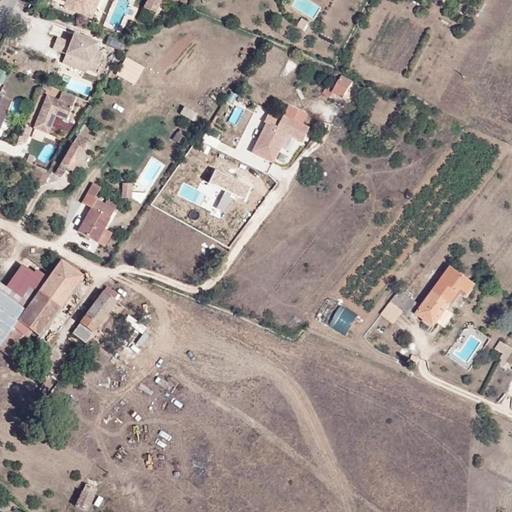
[(97,0),(52,0),(52,1),(90,18),(97,0)]
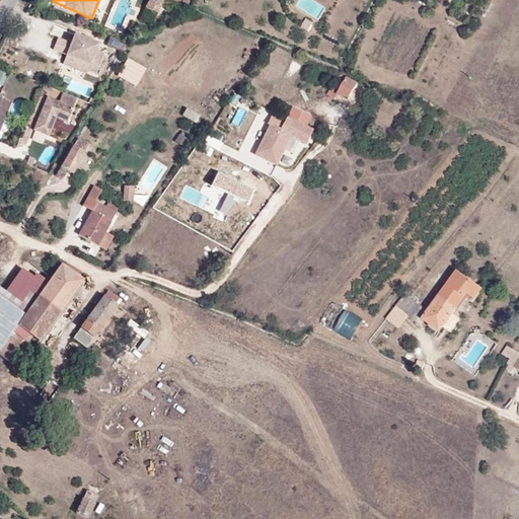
[(161,0),(149,0),(146,8),(156,13),(161,0)]
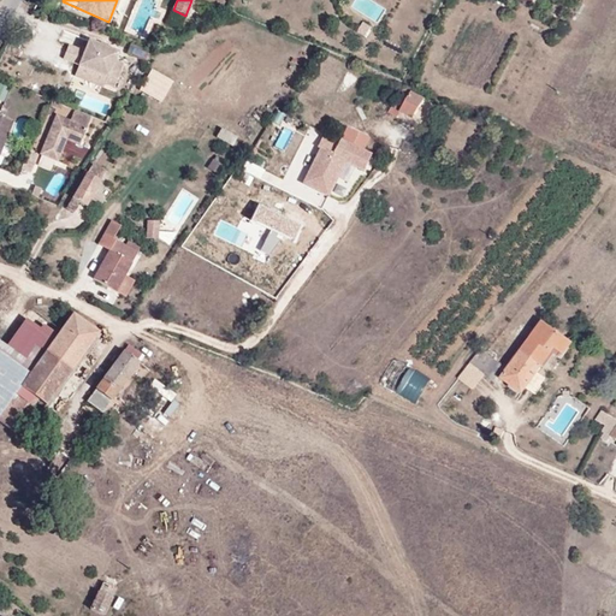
[(118,52),(89,40),(86,52),(80,66),(106,77),(104,83),(113,88),(123,65),(113,60),(118,52)]
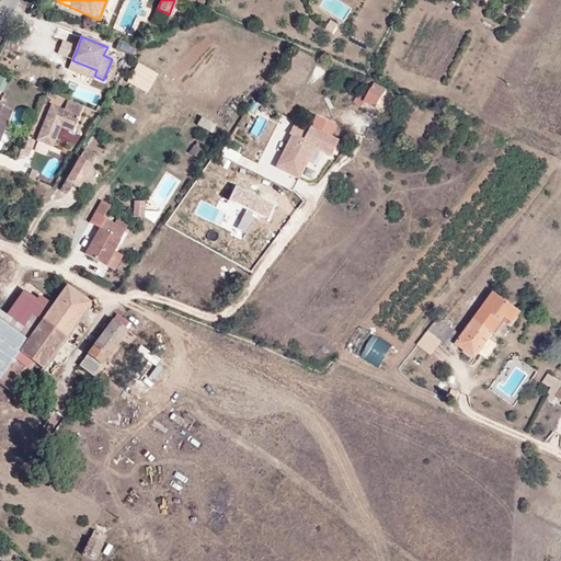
[(78,47),(64,41),(58,54),(72,60),(78,47)]
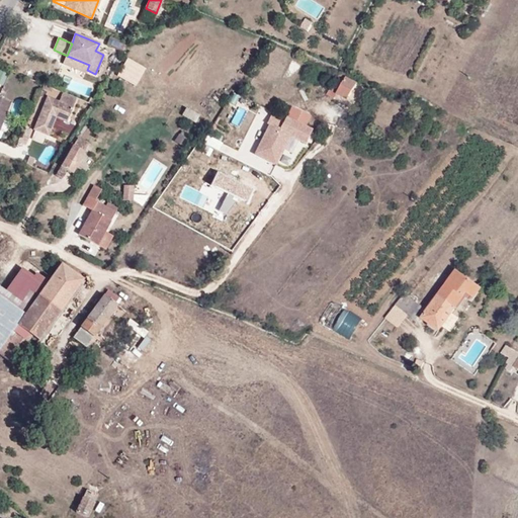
[(124,53),(128,46),(111,37),(107,46),(124,53)]
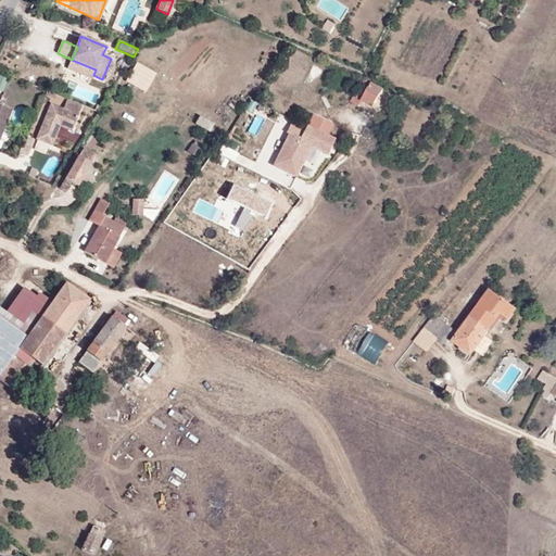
[(72,60),(67,68),(92,78),(93,75),(96,70),(72,60)]
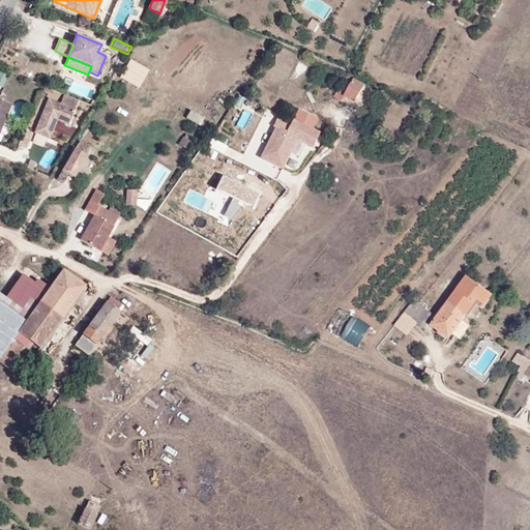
[(121,77),(140,88),(151,69),(133,59),(121,77)]
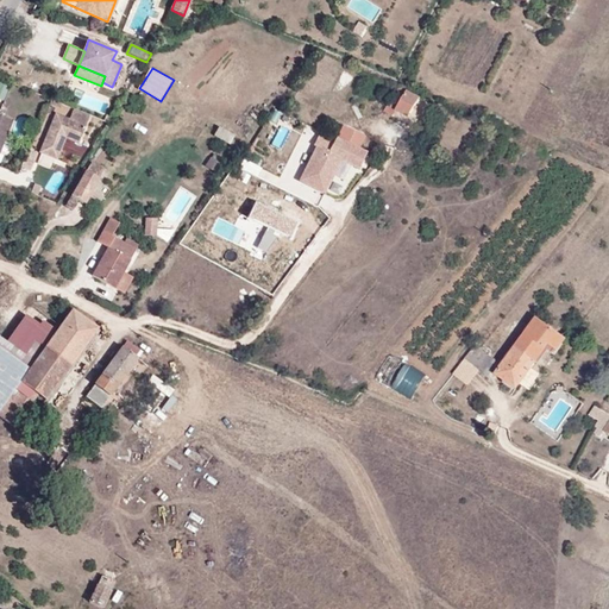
[(407,89),(400,86),(384,112),(393,118),(396,111),(408,117),(420,98),(409,93),(407,89)]
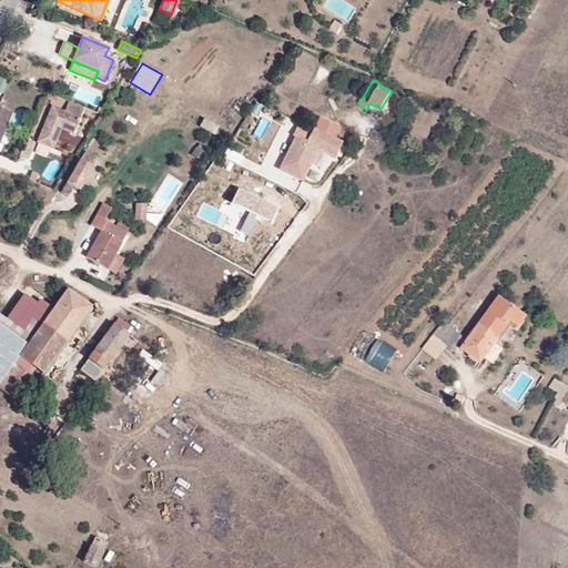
[(84,108),(70,101),(67,112),(53,107),(39,142),(54,148),(62,129),(74,133),(84,108)]
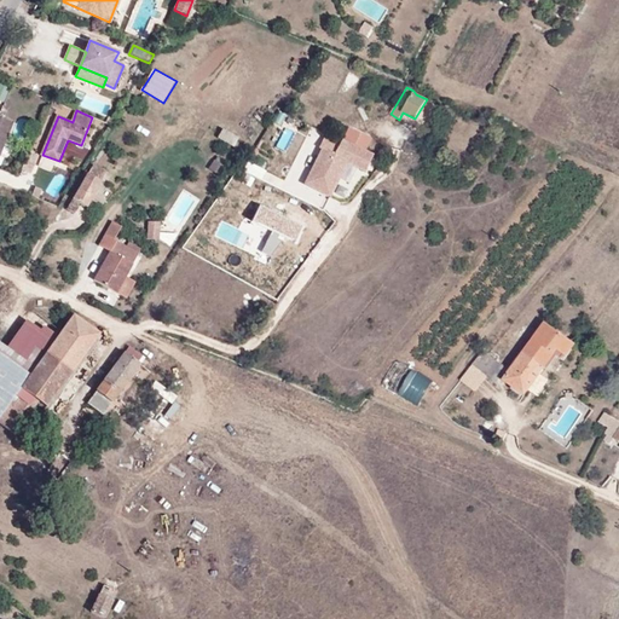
[(0,156),(15,122),(0,115),(0,156)]
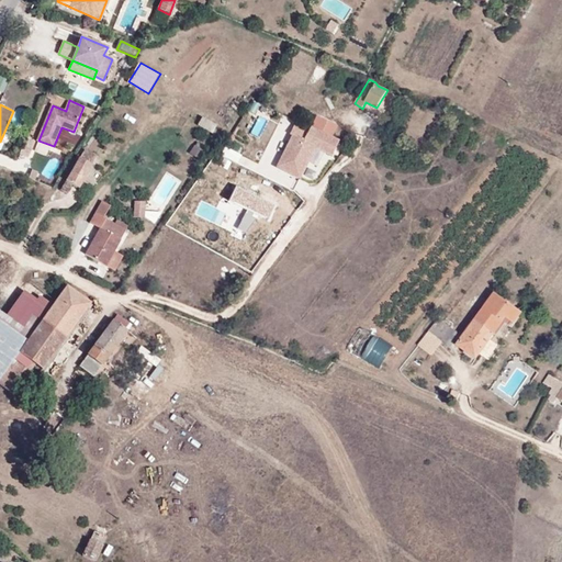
[(323,133),(328,121),(317,115),(312,127),(323,133)]
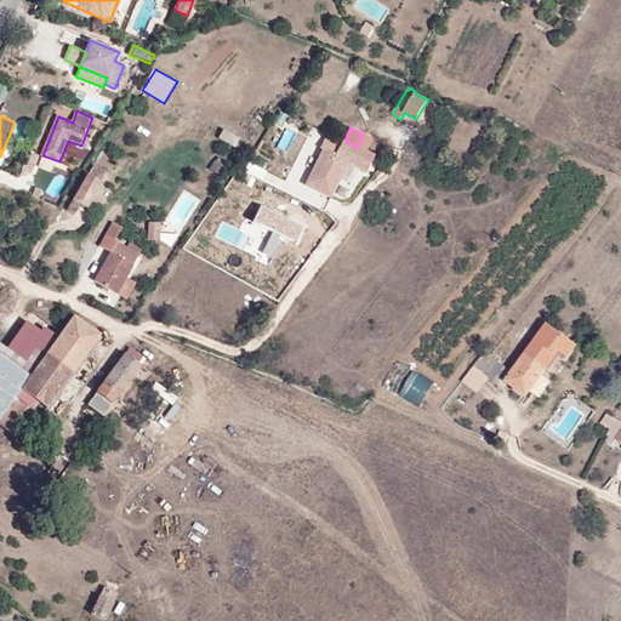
[(218,138),(235,147),(239,138),(223,130),(218,138)]
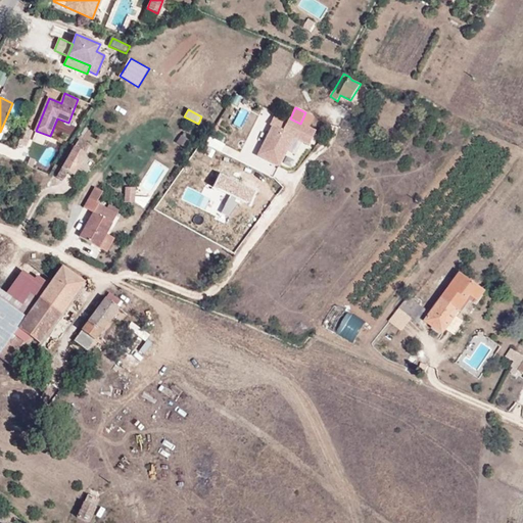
[(313,116),(305,112),(300,124),(290,119),(289,117),(287,122),(274,115),(270,125),(273,127),(276,128),(274,133),(270,131),(258,155),(272,162),(274,156),(282,160),(293,137),(308,144),(316,131),(307,127),(313,116)]
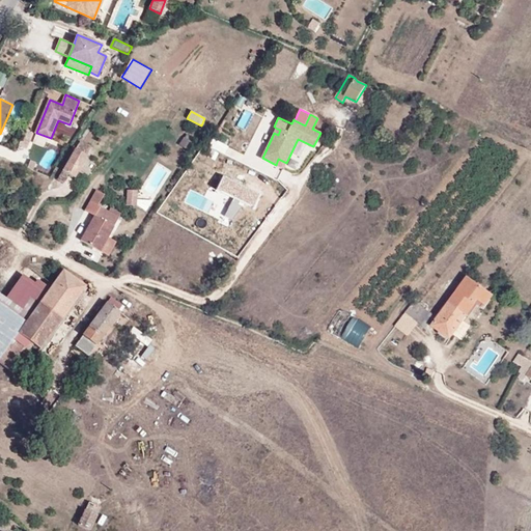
[(31,132),(24,129),(18,144),(25,147),(31,132)]
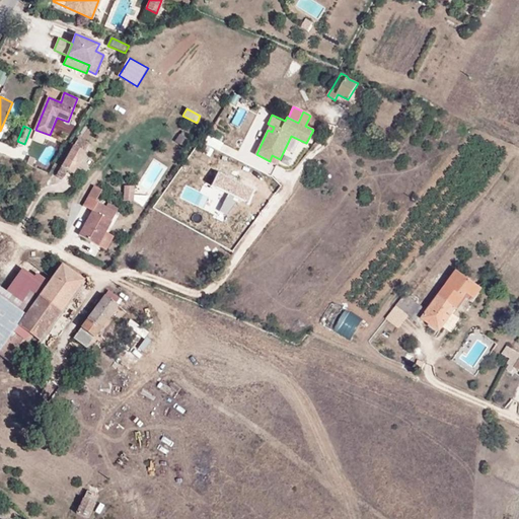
[(180,136),(189,142),(191,138),(182,133),(180,136)]
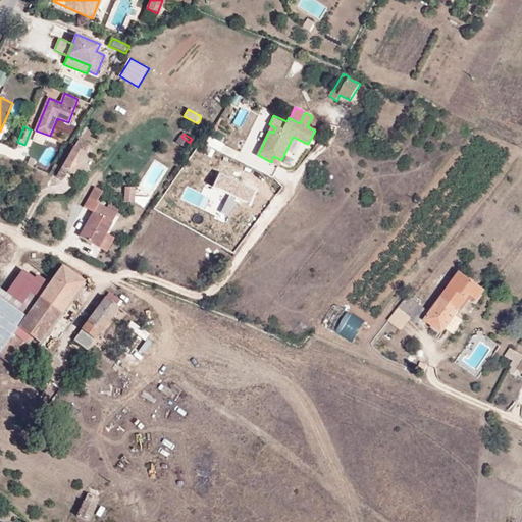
[(186,149),(190,143),(181,137),(176,143),(186,149)]
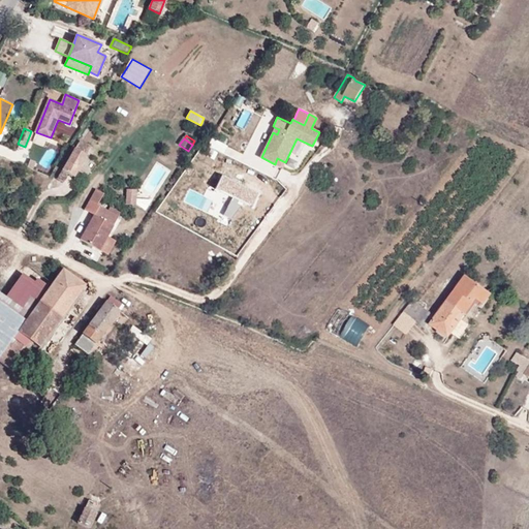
[(90,147),(79,141),(57,179),(62,183),(67,173),(73,177),(90,147)]
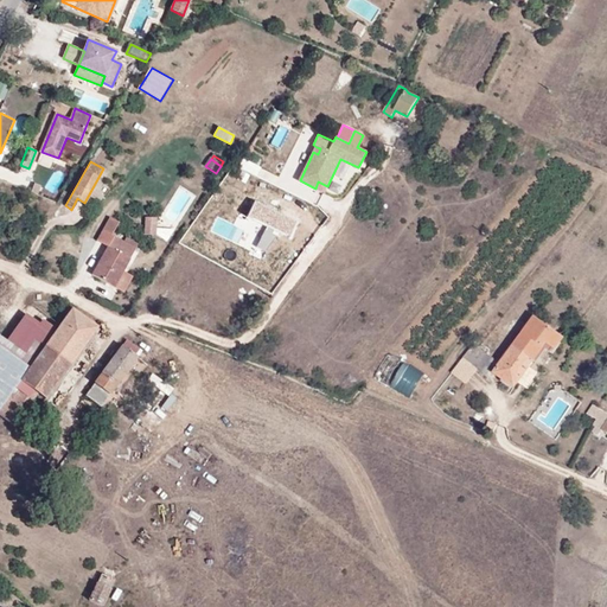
[(324,192),(327,186),(318,181),(315,189),(324,192)]
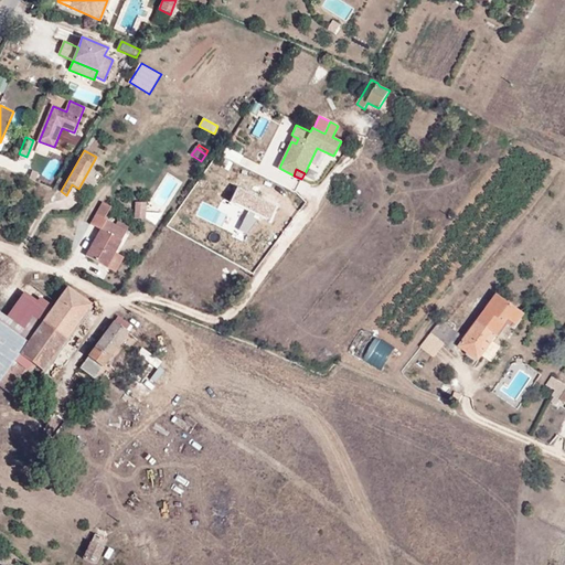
[(233,185),(226,199),(266,219),(273,204),(233,185)]
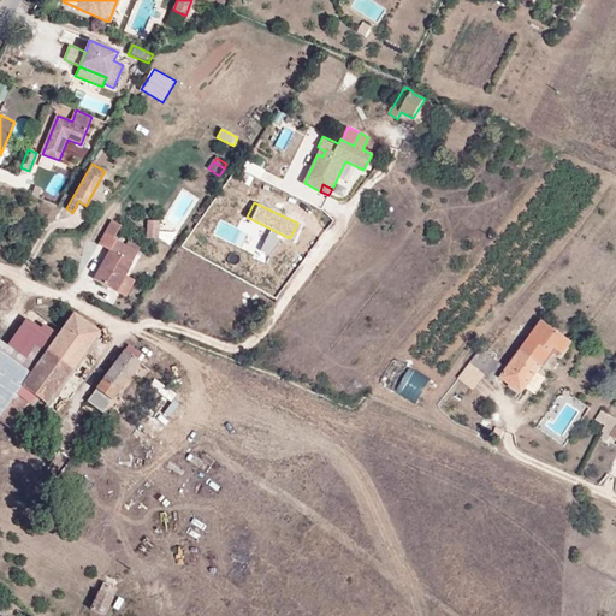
[(137,252),(125,246),(113,240),(120,226),(111,220),(98,243),(110,250),(93,278),(116,291),(117,288),(124,276),(137,252)]
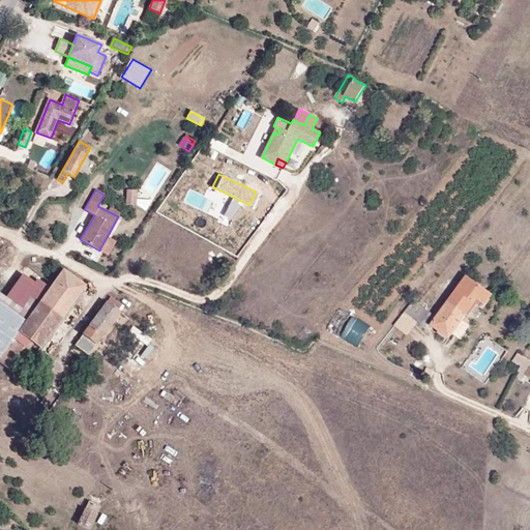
[(136,205),(136,197),(127,196),(127,205),(136,205)]
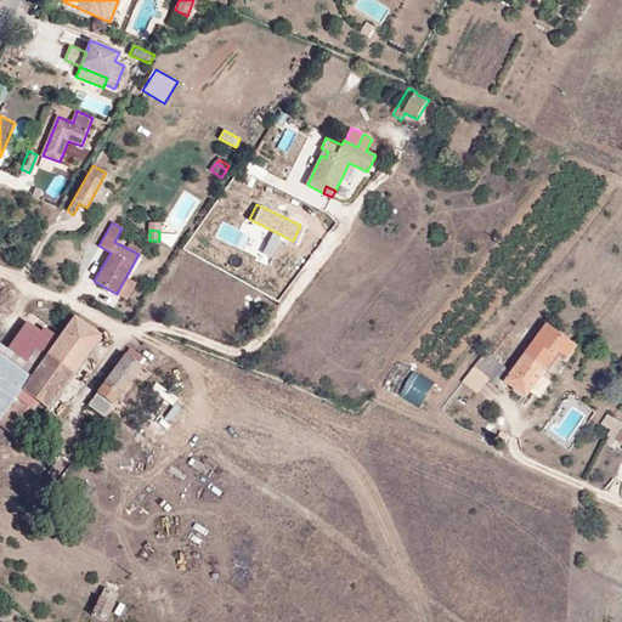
[(129,243),(126,248),(139,254),(141,250),(129,243)]
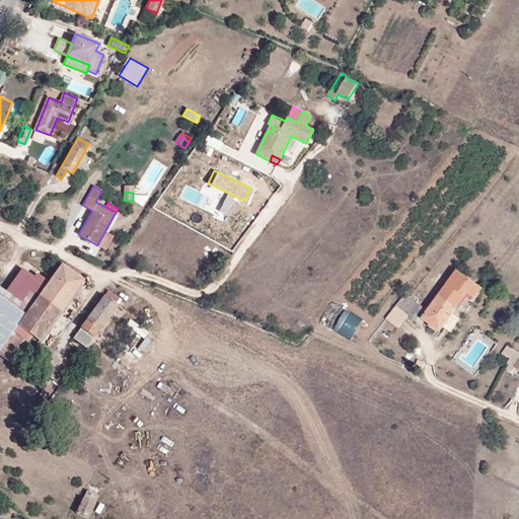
[(104,232),(98,242),(105,246),(112,235),(104,232)]
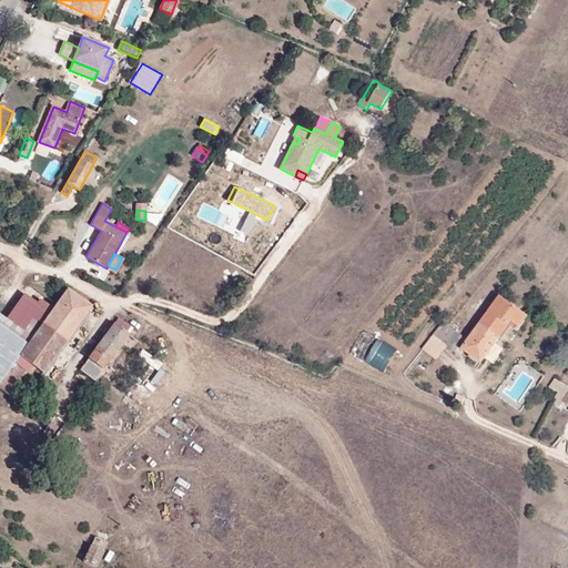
[(0,388),(10,396),(18,385),(4,376),(41,325),(64,341),(89,306),(67,291),(44,322),(21,304),(3,330),(0,326),(0,388)]
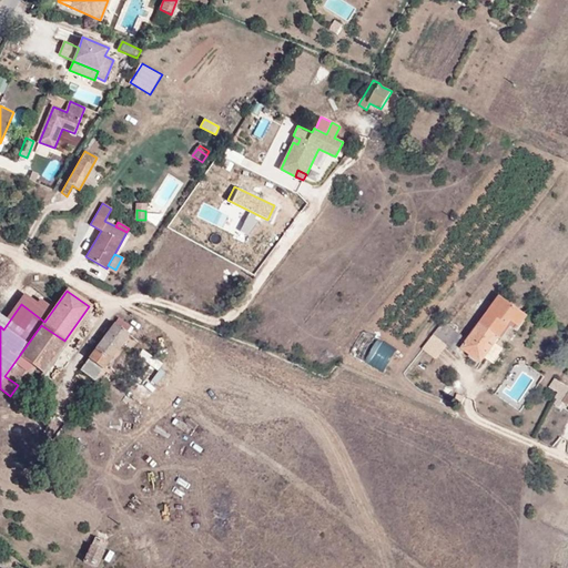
[(480,323),(499,337),(510,321),(520,326),(527,315),(500,296),(480,323)]
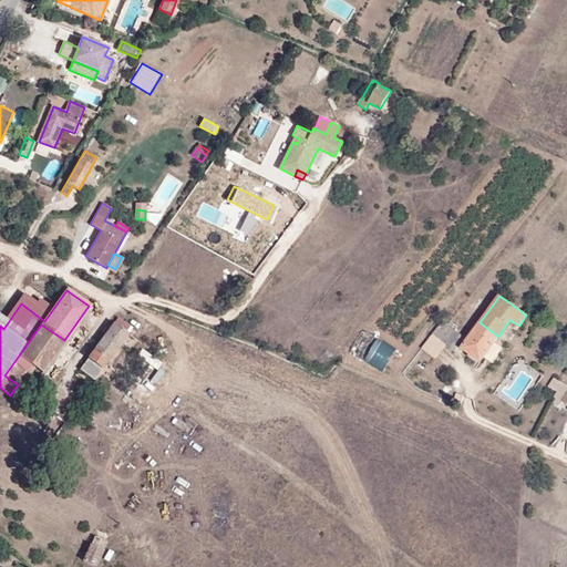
[(132,328),(119,318),(89,358),(80,370),(94,380),(132,328)]
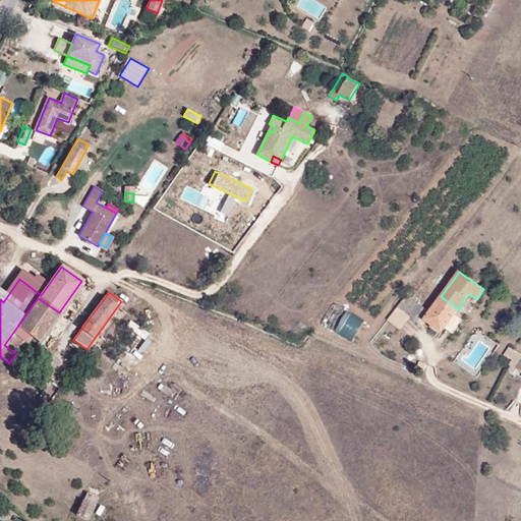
[(407,295),(397,307),(410,316),(419,305),(407,295)]
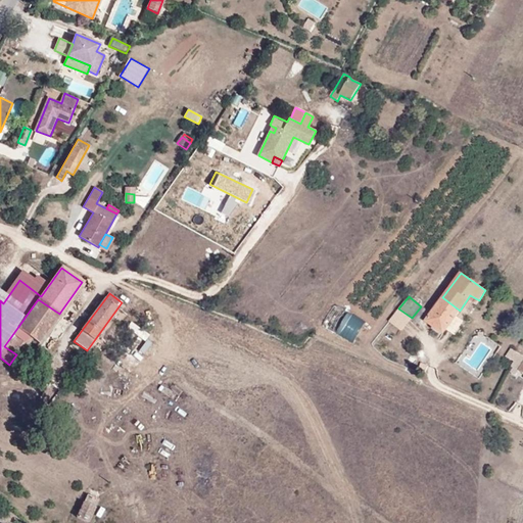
[(443,333),(460,311),(442,297),(426,321),(443,333)]
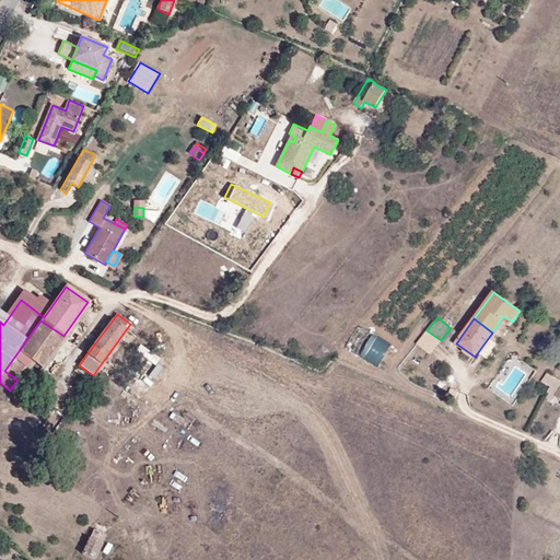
[(4,371),(18,380),(31,361),(41,368),(63,336),(41,321),(4,371)]
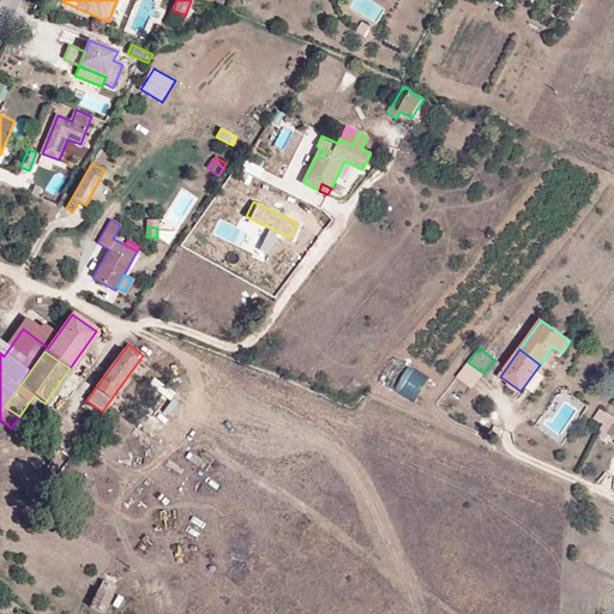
[(396,392),(417,402),(431,374),(409,365),(396,392)]
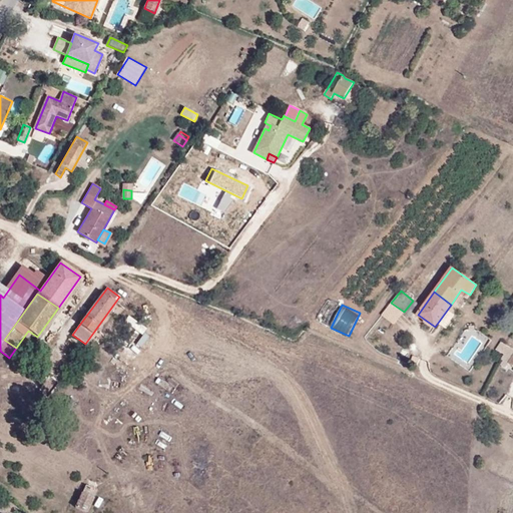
[(512,349),(510,347),(501,360),(512,367),(512,349)]
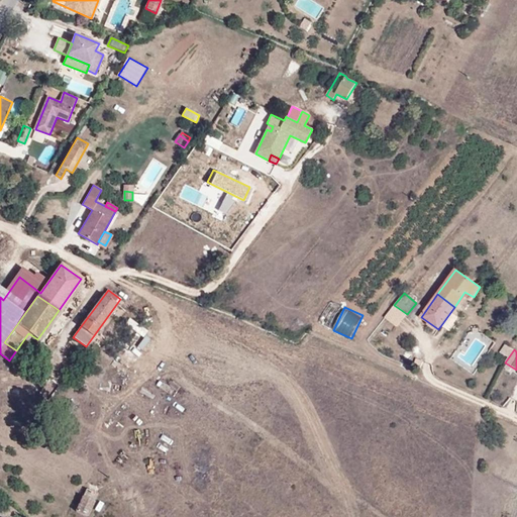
[(86,488),(76,511),(87,516),(98,494),(86,488)]
